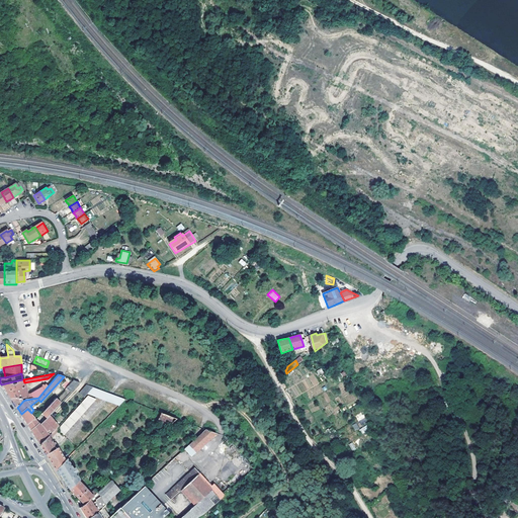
[(22,379),(1,384),(7,393),(8,394),(11,399),(17,398),(17,399),(22,398),(25,398),(26,400),(32,399),(38,398),(48,386),(45,383),(42,385),(41,384),(39,386),(39,389),(26,394),(22,379)]
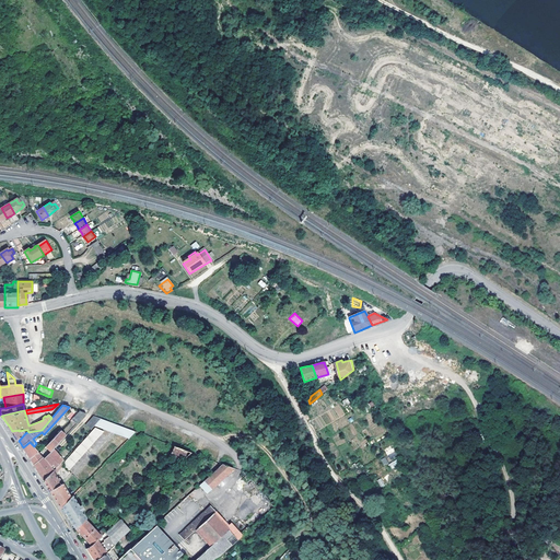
[(76,423),(85,412),(78,410),(70,419),(76,423)]
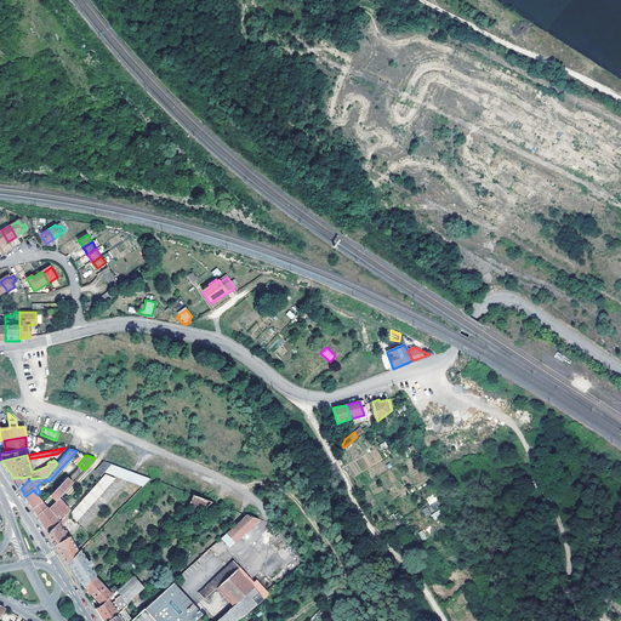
[(103,472),(110,463),(102,461),(93,471),(102,474),(103,472)]
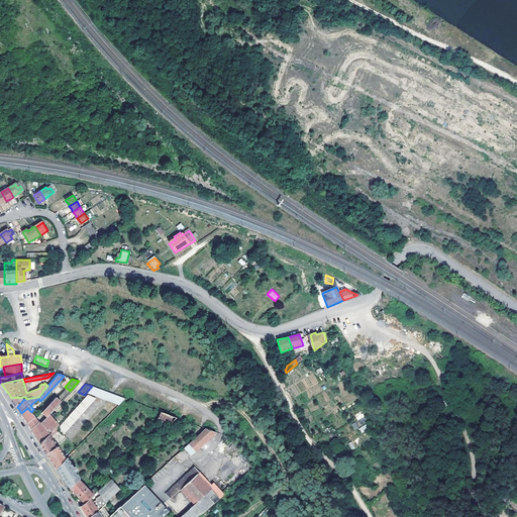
[(101,398),(107,392),(92,386),(86,393),(101,398)]
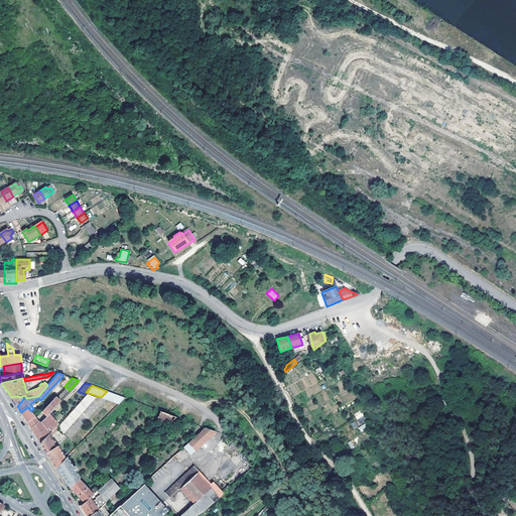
[(63,400),(70,393),(65,389),(58,396),(63,400)]
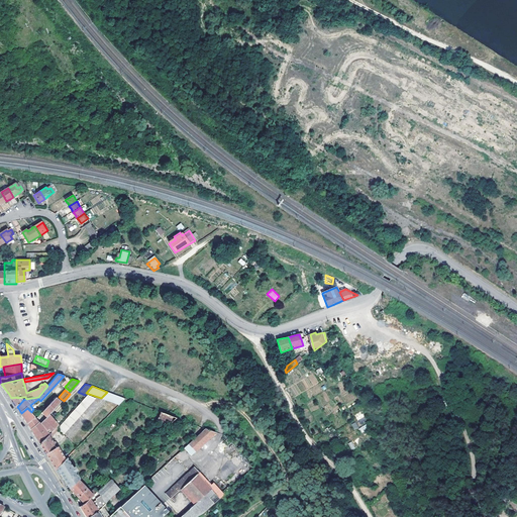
[(101,398),(105,400),(111,393),(107,392),(101,398)]
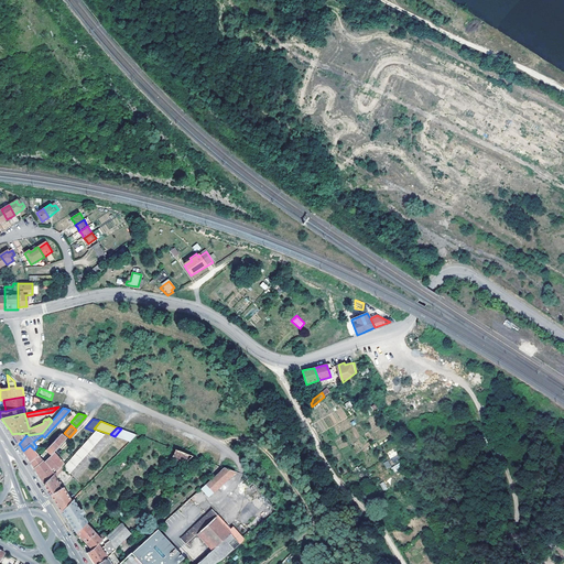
[(115,436),(130,442),(137,434),(121,429),(115,436)]
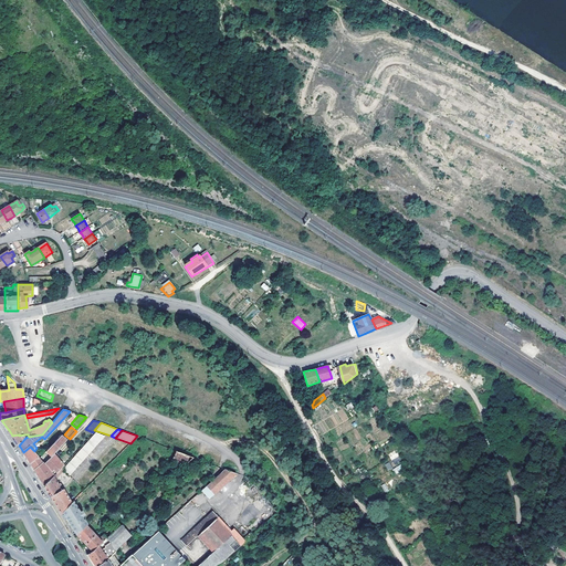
[(95,432),(64,468),(65,469),(71,474),(104,436),(95,432)]
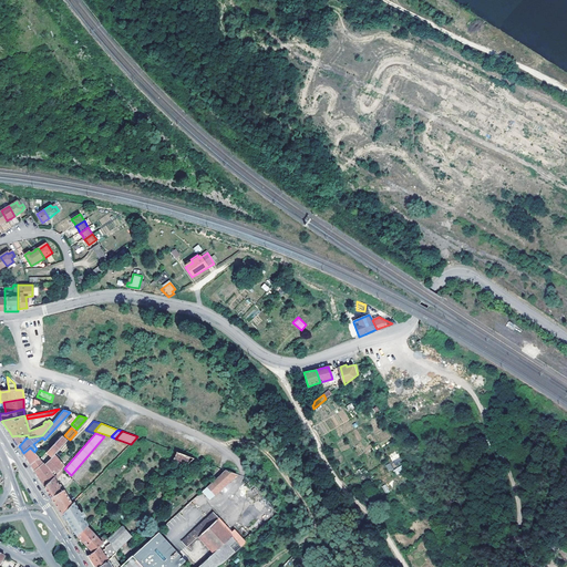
[(19,435),(12,436),(13,439),(16,440),(19,446),(26,439),(24,435),(19,436),(19,435)]
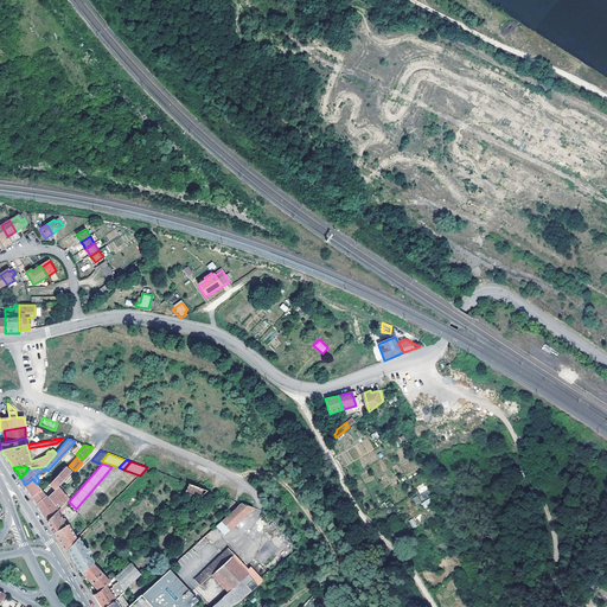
[(69,474),(63,468),(49,485),(55,490),(62,483),(69,474)]
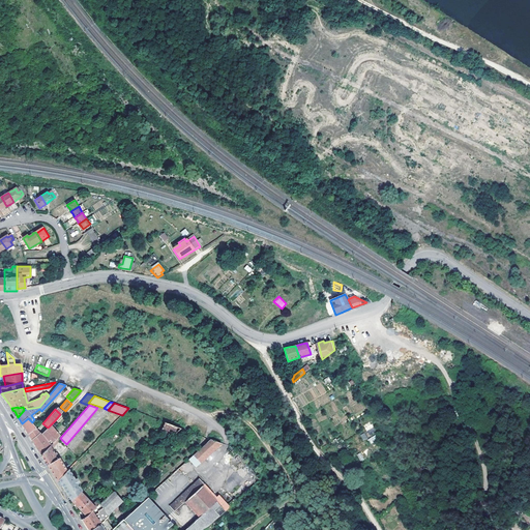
[(22,423),(29,434),(36,427),(32,422),(28,418),(22,423)]
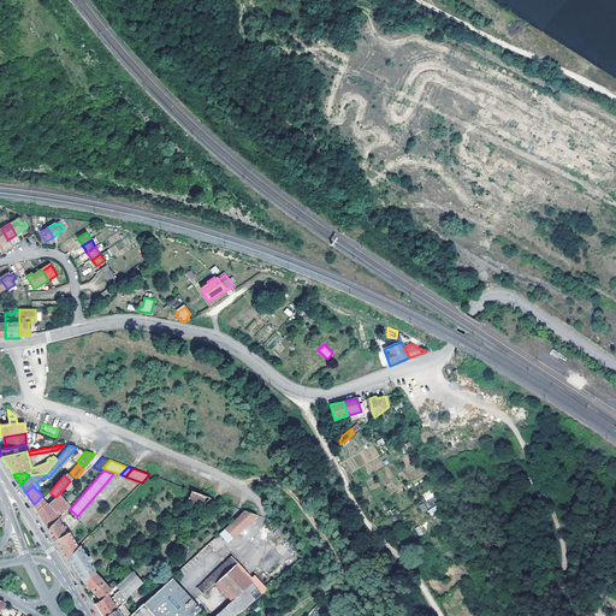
[(69,507),(71,504),(63,490),(55,497),(53,499),(63,514),(69,507)]
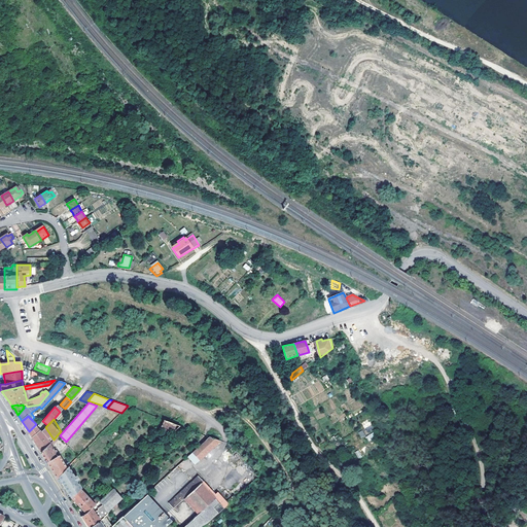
[(173,432),(180,425),(163,419),(160,428),(173,432)]
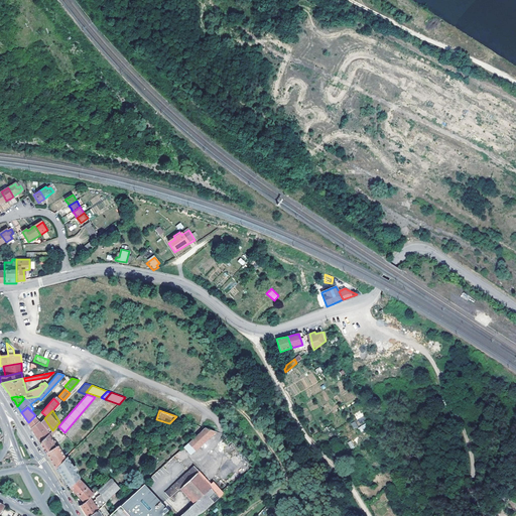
[(39,420),(35,415),(28,422),(31,428),(40,422),(39,420)]
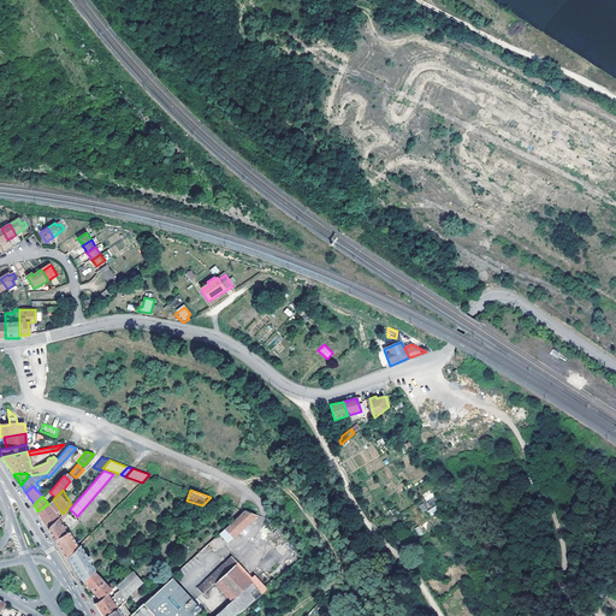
[(218,504),(212,498),(206,503),(212,510),(218,504)]
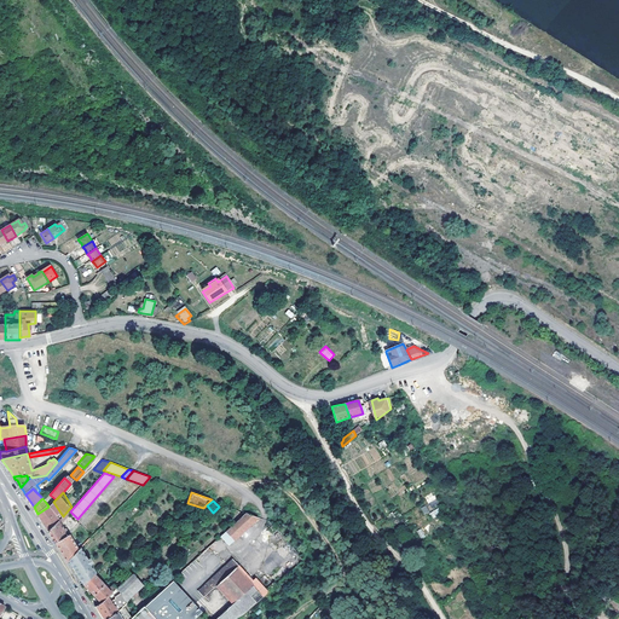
[(48,507),(38,514),(39,515),(47,530),(48,531),(59,521),(50,505),(48,507)]
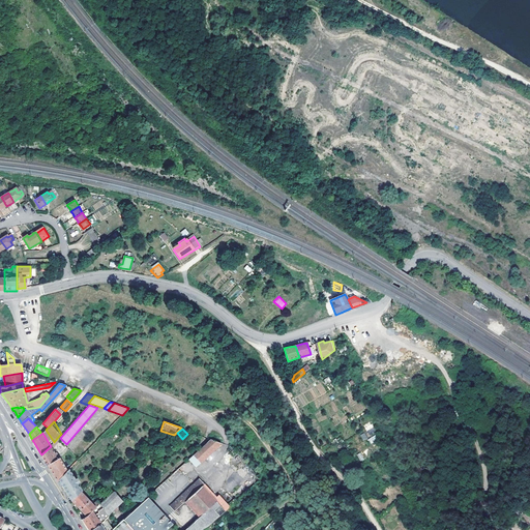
[(61,439),(60,438),(59,436),(54,442),(51,445),(53,446),(56,445),(61,439)]
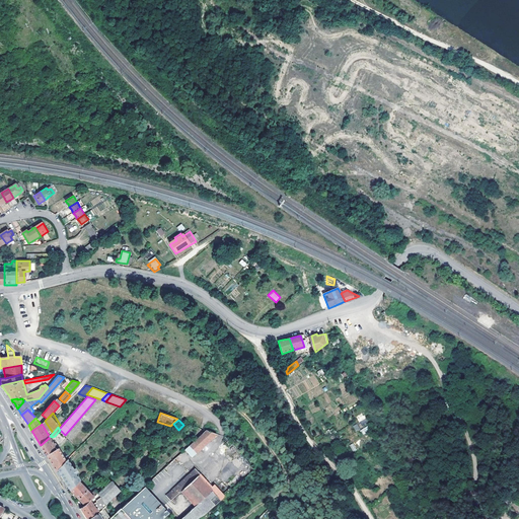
[(207,430),(187,449),(193,457),(217,434),(207,430)]
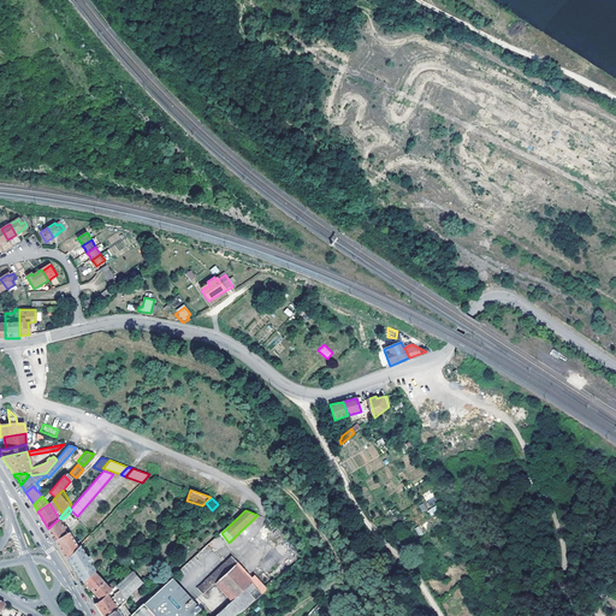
[(59,519),(48,528),(53,535),(57,542),(67,533),(65,529),(66,528),(65,527),(64,527),(59,519)]
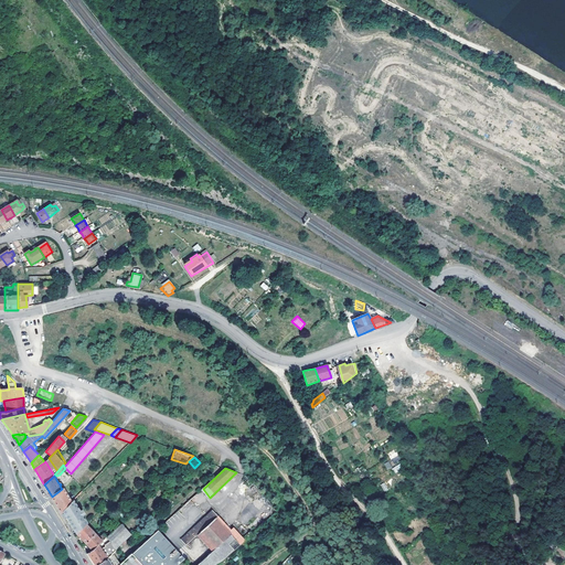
[(63,512),(72,502),(63,488),(62,489),(52,497),(53,499),(61,513),(63,512)]
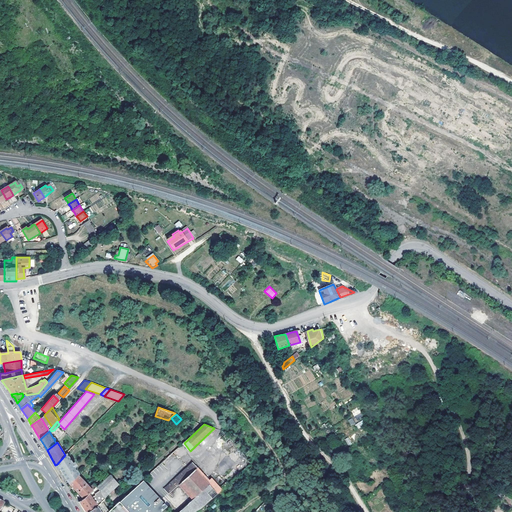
[(65,455),(57,464),(69,483),(78,475),(79,474),(75,467),(76,466),(74,462),(72,463),(67,453),(65,455)]
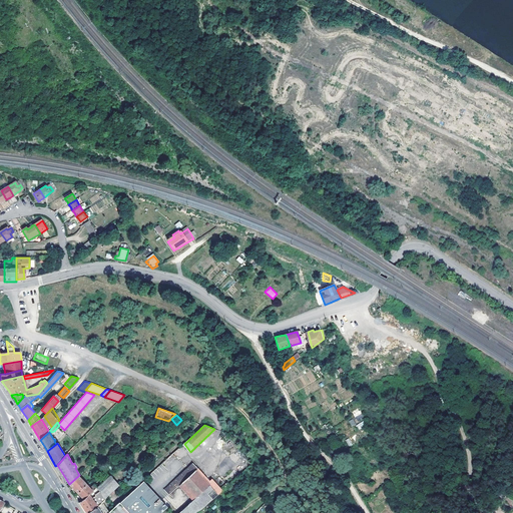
[(194,499),(178,512),(197,512),(229,484),(228,483),(222,488),(213,479),(211,481),(208,478),(207,480),(198,470),(200,468),(195,463),(166,488),(171,494),(181,484),(194,499)]
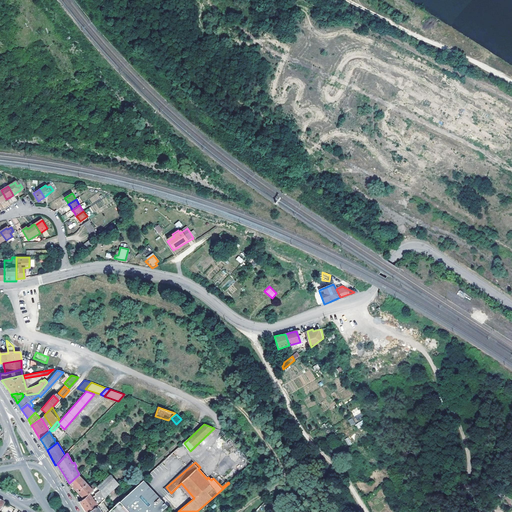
[(154,478),(165,467),(161,463),(150,474),(154,478)]
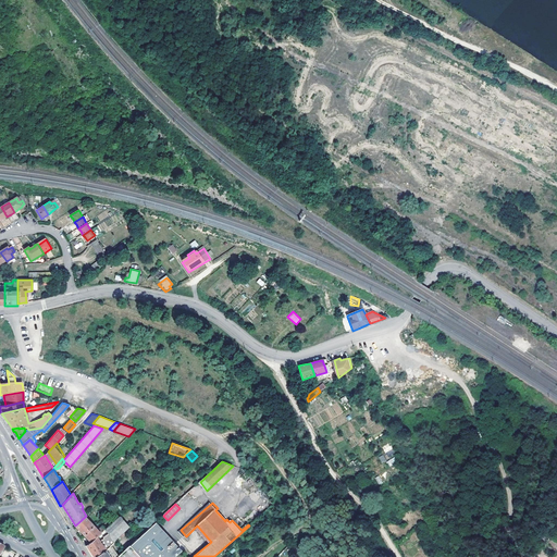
[(85,535),(95,525),(85,517),(75,525),(85,535)]
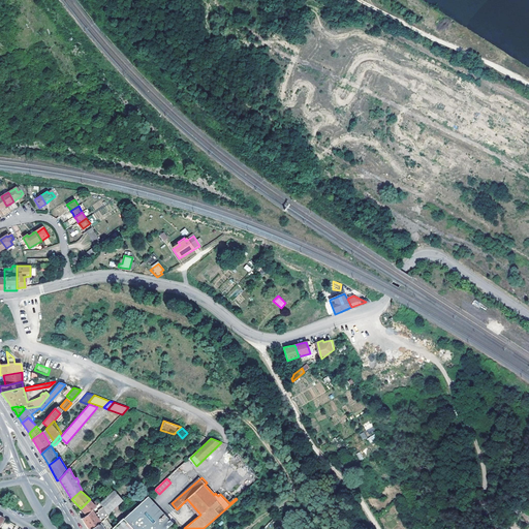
[(147,497),(123,520),(131,528),(165,528),(172,524),(147,497)]
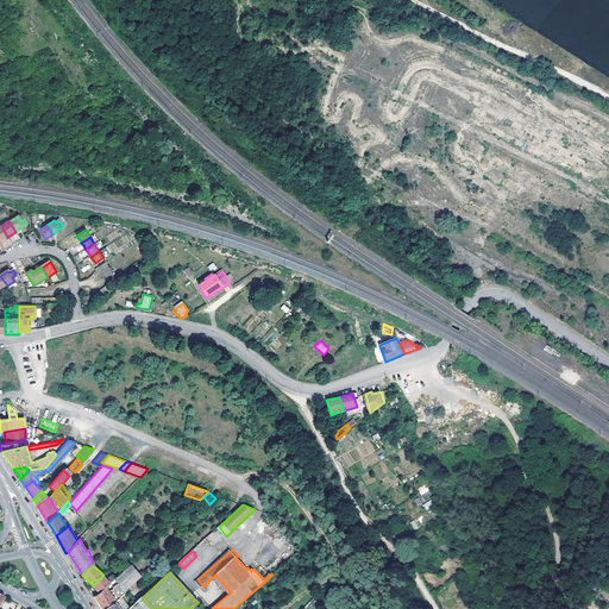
[(107,579),(111,583),(117,577),(113,573),(107,579)]
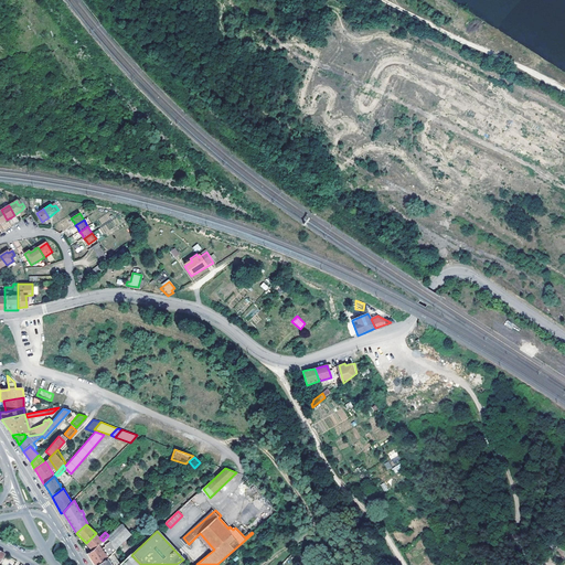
[(86,543),(93,551),(103,541),(99,537),(96,533),(86,543)]
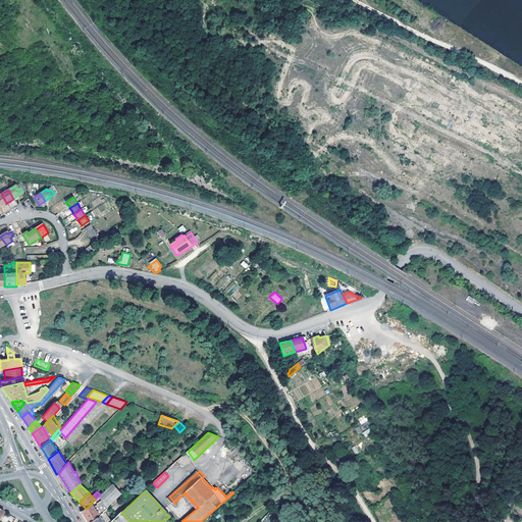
[(86,509),(81,512),(87,521),(89,521),(98,516),(116,500),(110,492),(104,499),(100,494),(95,500),(86,509)]
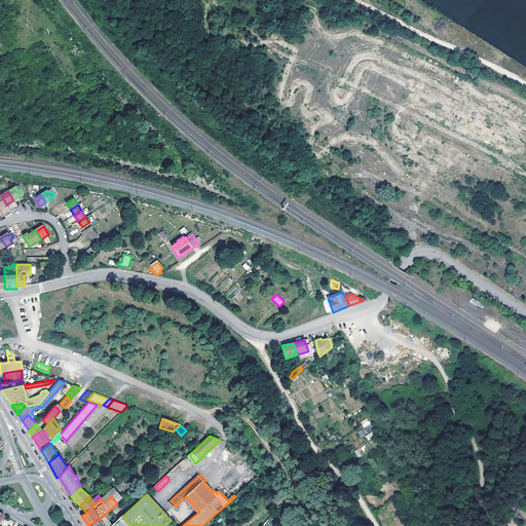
[(104,516),(101,520),(108,525),(110,523),(107,521),(108,520),(104,516)]
